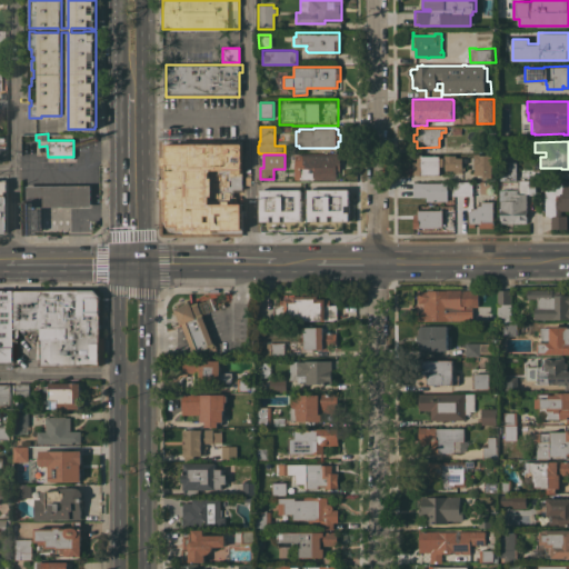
[(340,155),(340,170),(337,170),(337,179),(296,180),(295,155),(340,155)]
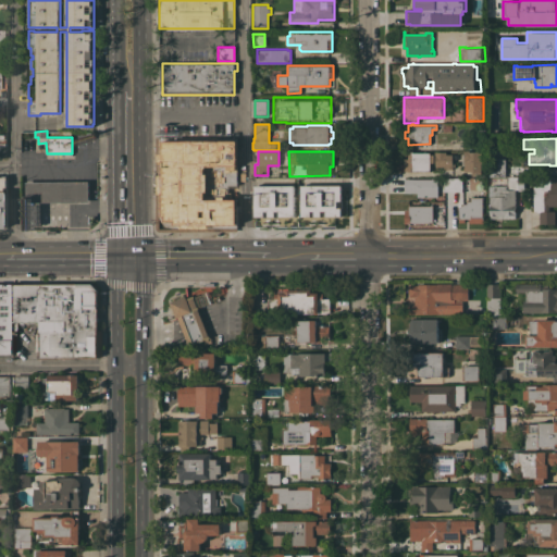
[(411,152),(411,151),(415,151),(415,152),(430,152),(430,171),(408,171),(405,171),(405,159),(408,159),(408,152),(411,152)]
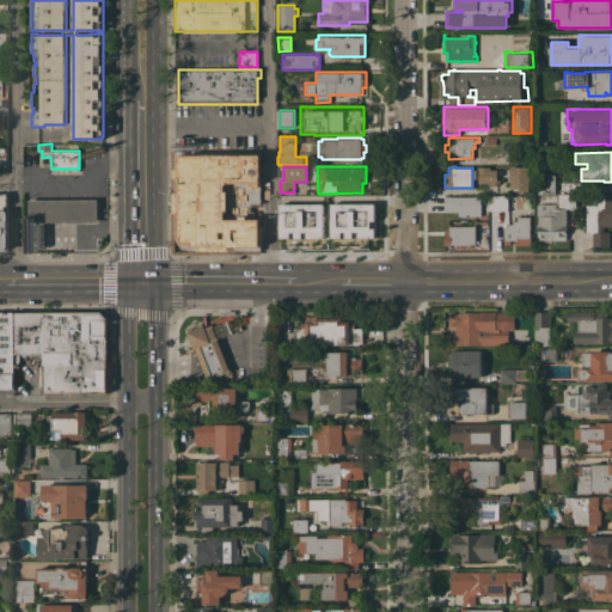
[(490,166),(490,169),(497,169),(497,185),(478,185),(478,170),(478,166),(490,166)]
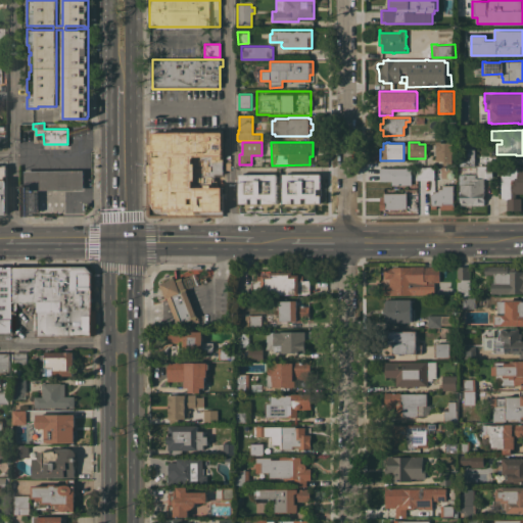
[(436,142),(439,142),(454,142),(454,160),(453,160),(453,162),(443,163),(443,160),(436,160),(436,142)]
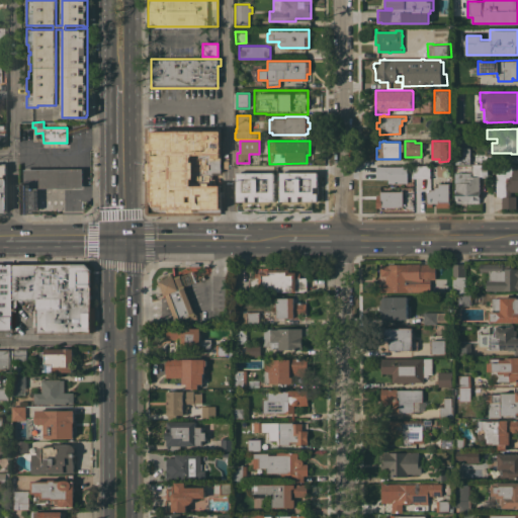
[(470,164),(455,164),(455,147),(470,147),(470,164)]
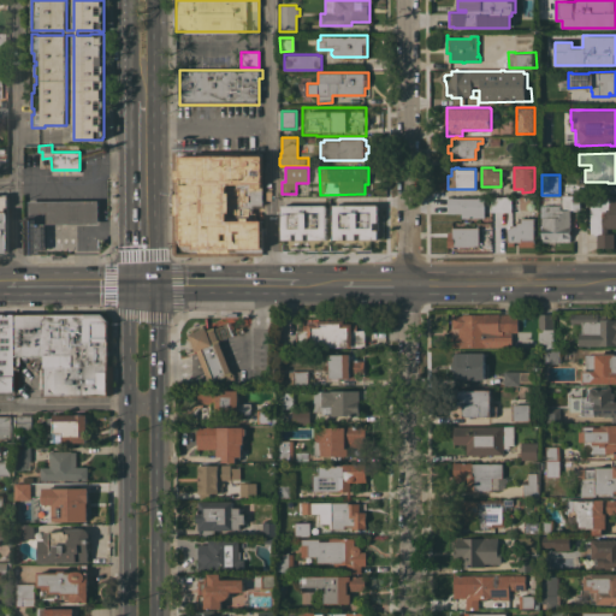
[(561,205),(561,195),(573,195),(573,196),(580,196),(580,211),(573,211),(573,209),(570,209),(570,231),(572,231),(572,234),(570,234),(570,241),(543,242),(543,238),(542,238),(542,217),(542,205),(561,205)]
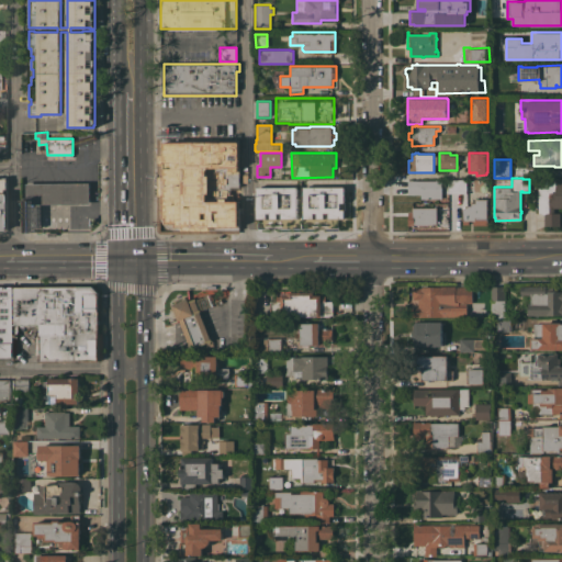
[(406,200),(406,180),(445,179),(445,186),(441,186),(442,190),(442,193),(441,193),(442,199),(406,200)]
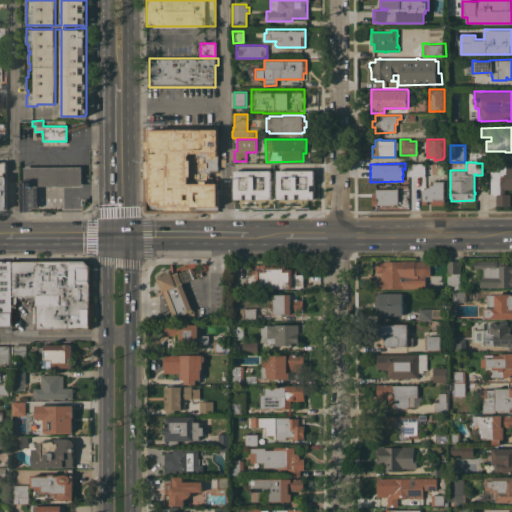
[(408,176),(408,163),(431,163),(431,176),(408,176)]
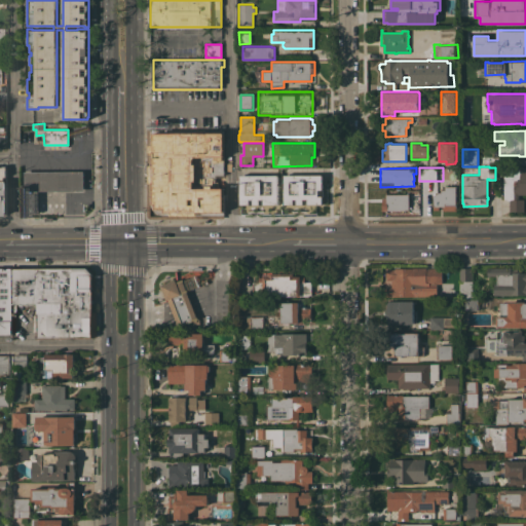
[(454,178),(453,168),(441,170),(442,179),(454,178)]
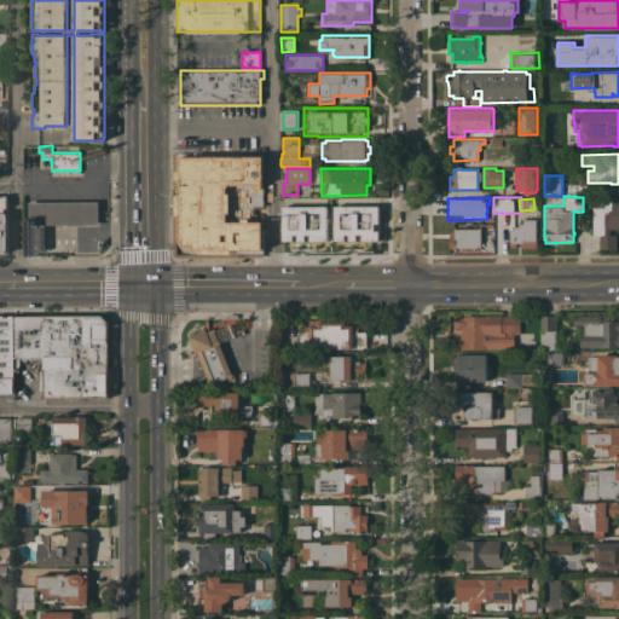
[(593,207),(600,207),(600,200),(612,200),(618,200),(618,229),(611,229),(611,235),(617,235),(617,248),(600,249),(600,235),(594,235),(593,207)]
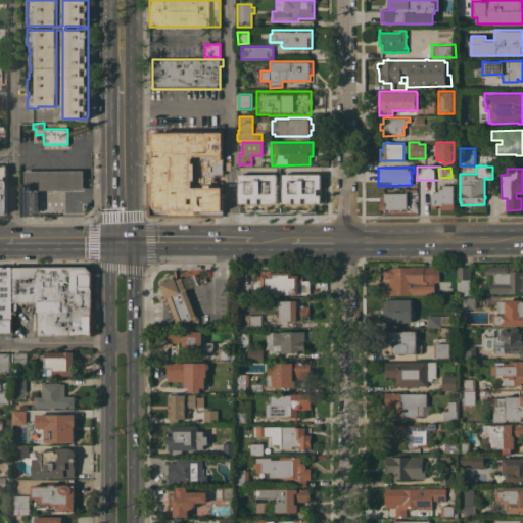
[(84,171),(84,189),(25,190),(25,171),(84,171)]
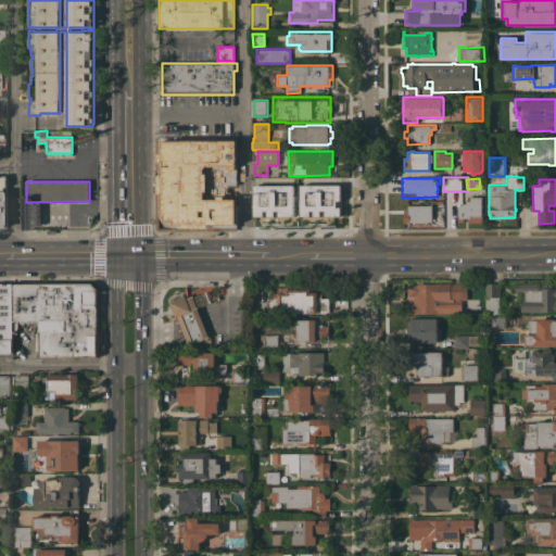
[(340,216),(339,184),(298,185),(299,216),(340,216)]
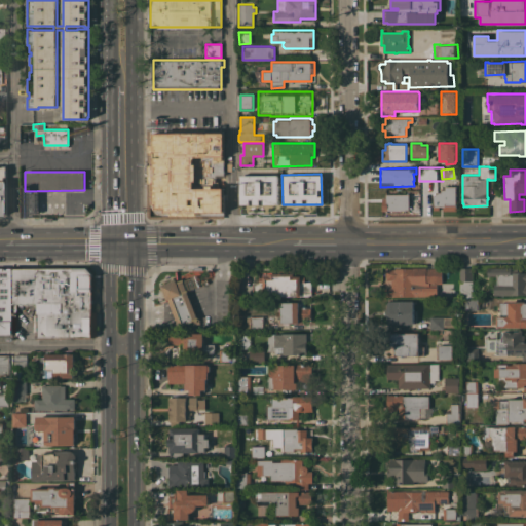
[(277,176),(238,175),(238,204),(276,205),(277,176)]
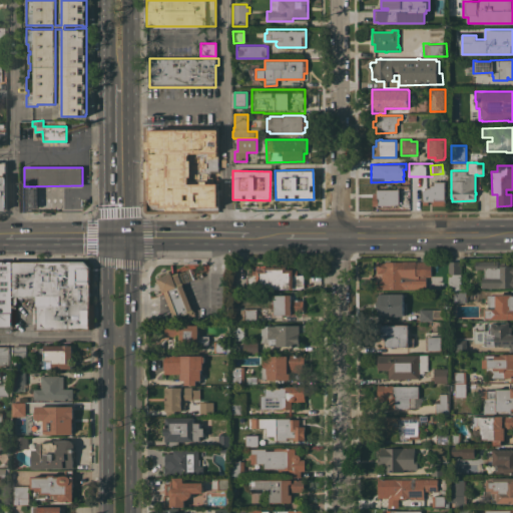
[(428,201),(428,204),(423,204),(423,187),(430,187),(430,184),(434,184),(434,181),(445,181),(445,204),(432,205),(432,201),(428,201)]
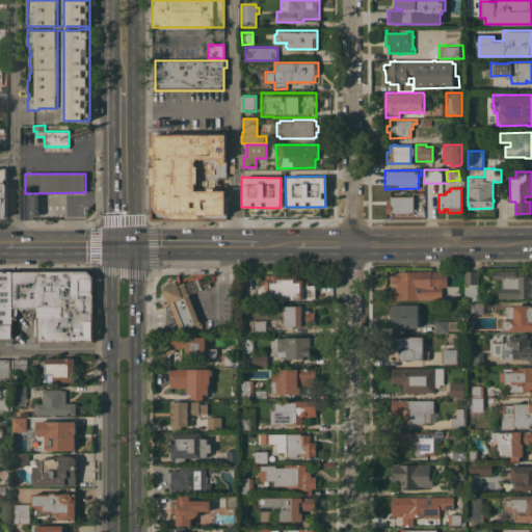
[(413,212),(386,212),(386,196),(413,195),(413,212)]
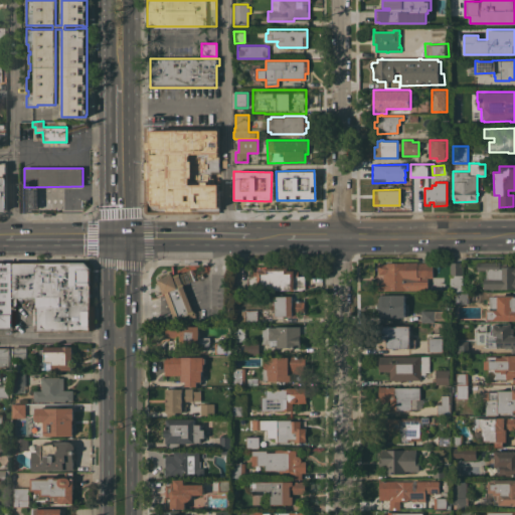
[(12,264),(86,263),(88,261),(93,266),(91,268),(91,271),(93,271),(93,293),(91,293),(91,305),(94,305),(95,329),(91,329),(91,330),(36,331),(36,325),(33,325),(33,308),(36,308),(36,298),(32,298),(32,300),(26,301),(26,298),(17,298),(17,310),(12,310),(12,264)]
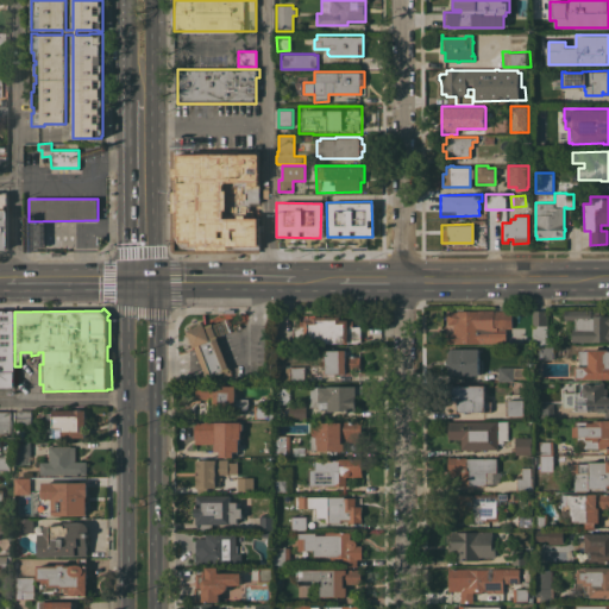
[(446,344),(446,332),(453,332),(453,324),(449,324),(449,321),(447,321),(447,315),(449,315),(449,312),(457,312),(457,311),(479,311),(479,309),(512,309),(513,328),(497,328),(497,333),(489,333),(489,343),(446,344)]
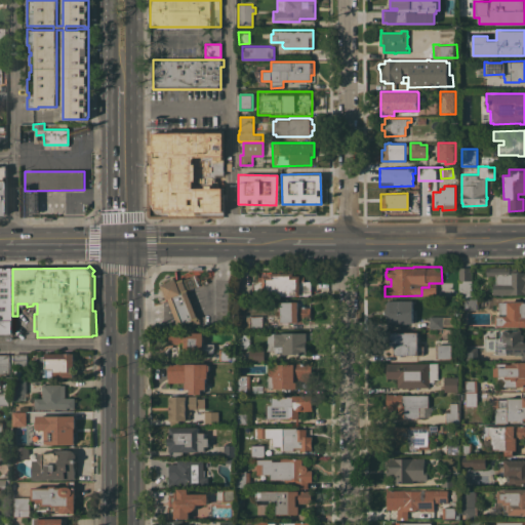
[(472,296),(459,296),(459,267),(472,268),(472,296)]
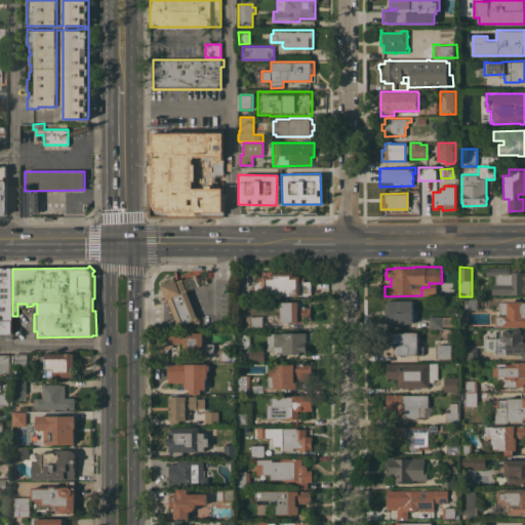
[(524,294),(493,294),(493,284),(496,284),(496,276),(486,276),(486,267),(514,267),(514,272),(524,272),(524,294)]
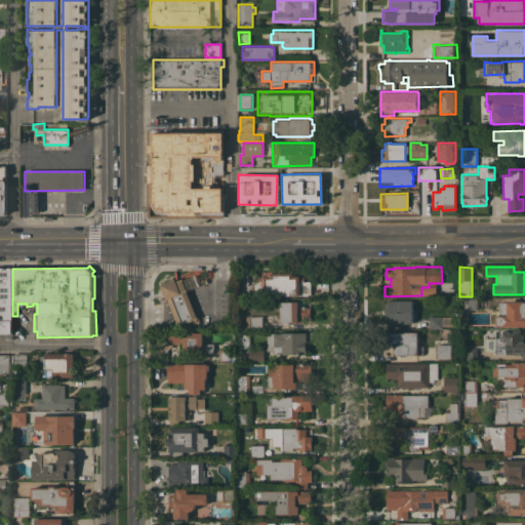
[(0,269),(12,269),(12,316),(12,333),(0,333),(0,269)]
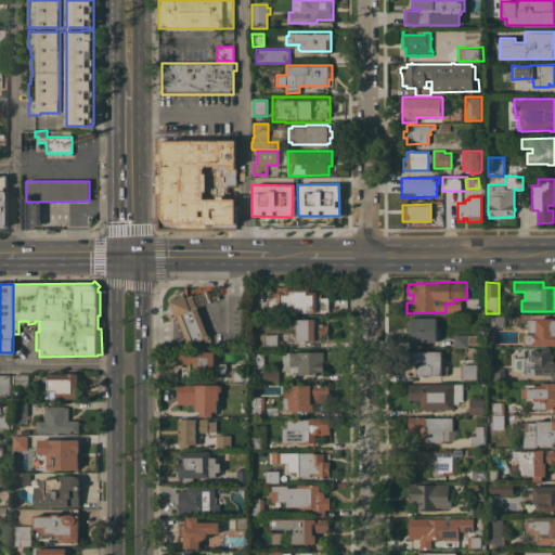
[(328,311),(318,311),(318,312),(278,313),(278,312),(268,312),(267,297),(273,297),(273,292),(284,292),(284,288),(287,288),(287,285),(308,285),(308,288),(310,288),(310,292),(321,292),(321,297),(328,297),(328,311)]
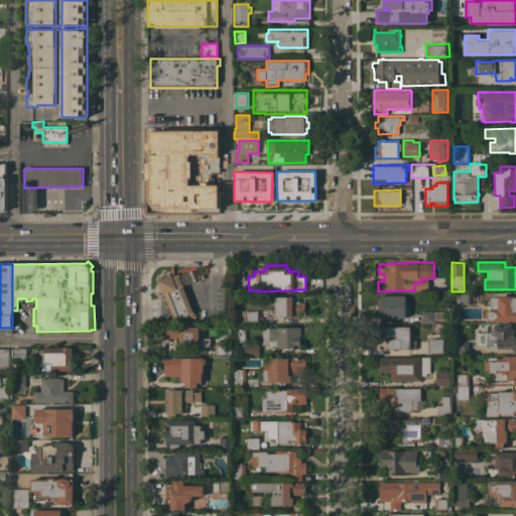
[(160,279),(159,275),(170,271),(171,275),(172,274),(173,276),(179,273),(180,275),(191,270),(196,280),(184,285),(183,286),(194,310),(195,310),(195,311),(198,317),(190,319),(188,315),(174,320),(173,318),(174,318),(165,293),(164,294),(158,280),(160,279)]
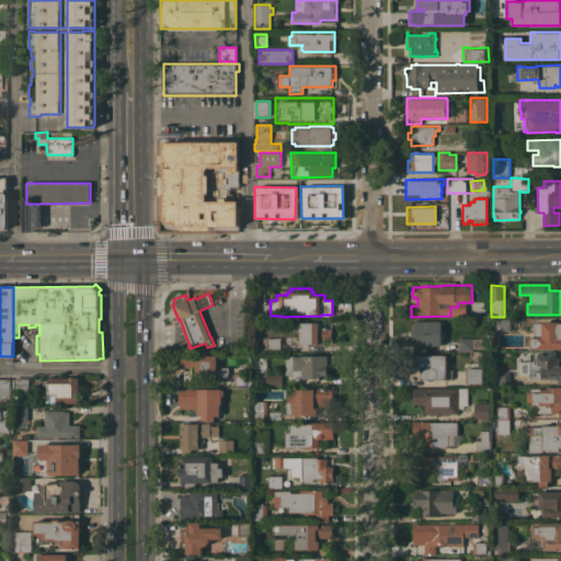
[(496,331),(496,318),(510,318),(510,331),(496,331)]
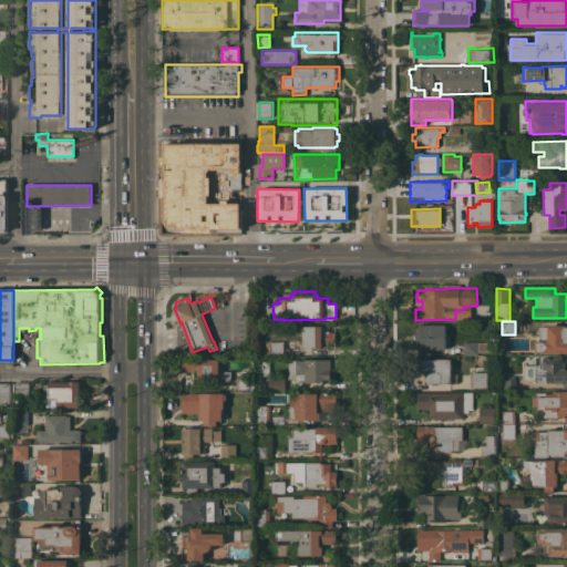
[(446,323),(446,349),(420,349),(419,347),(418,341),(415,339),(415,334),(418,332),(418,327),(421,325),(446,323)]
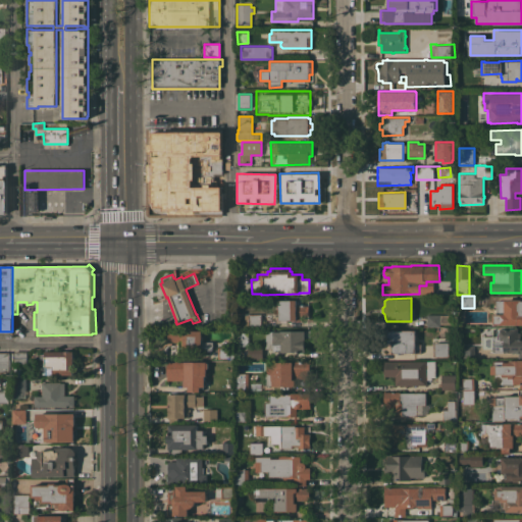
[(297,300),(297,306),(301,306),(301,304),(304,304),(304,305),(308,305),(308,317),(297,317),(297,321),(278,321),(278,300),(297,300)]
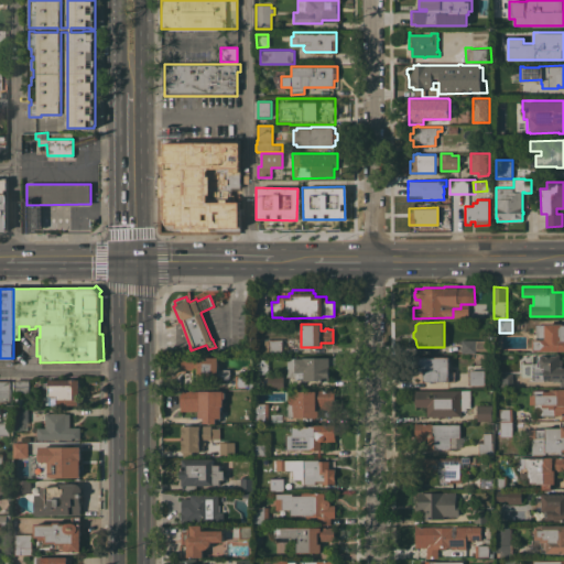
[(563,350),(533,350),(533,339),(537,339),(537,325),(563,324),(563,350)]
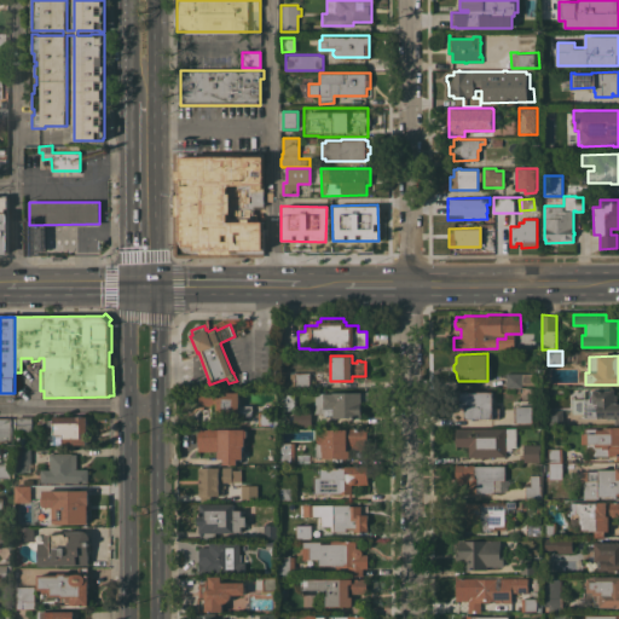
[(310,372),(310,388),(294,388),(294,372),(310,372)]
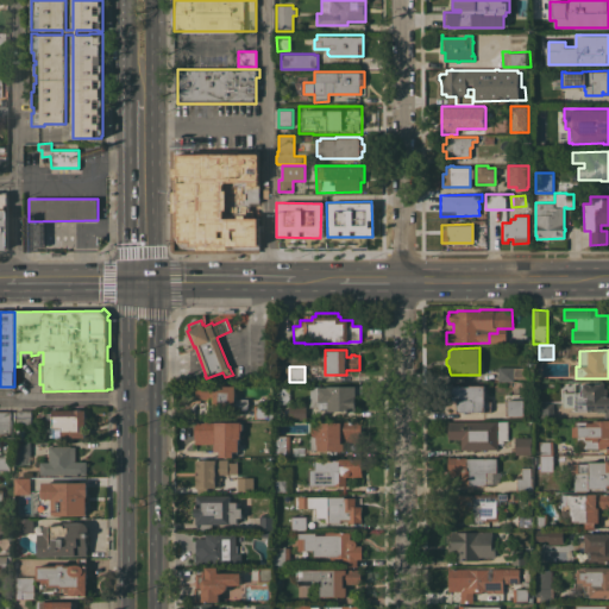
[(514,366),(514,368),(526,366),(526,378),(514,378),(514,381),(498,381),(498,366),(514,366)]
